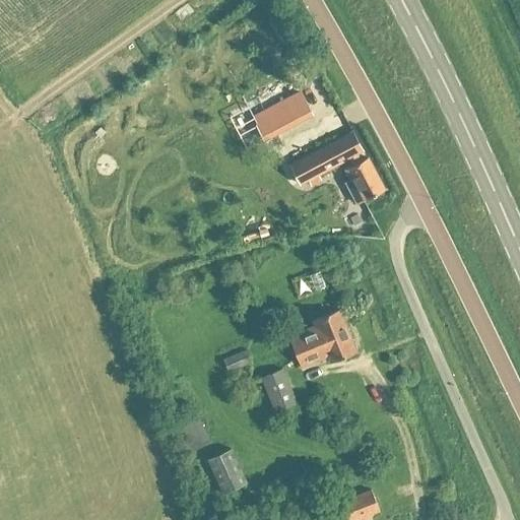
[(282,98),(296,123),(314,114),(301,88),(282,98)]
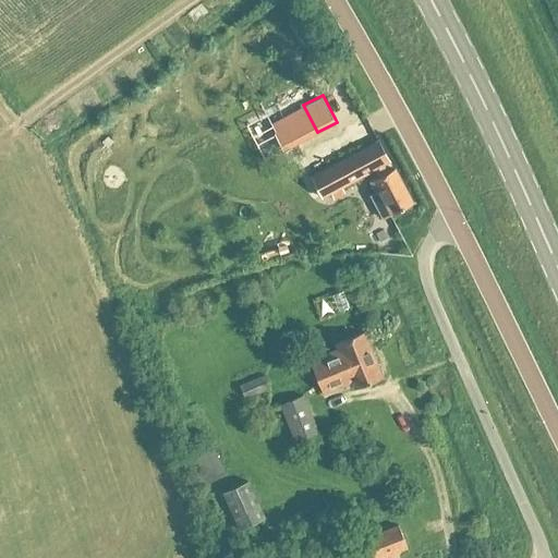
[(284,116),(270,123),(284,149),(299,143),(284,116)]
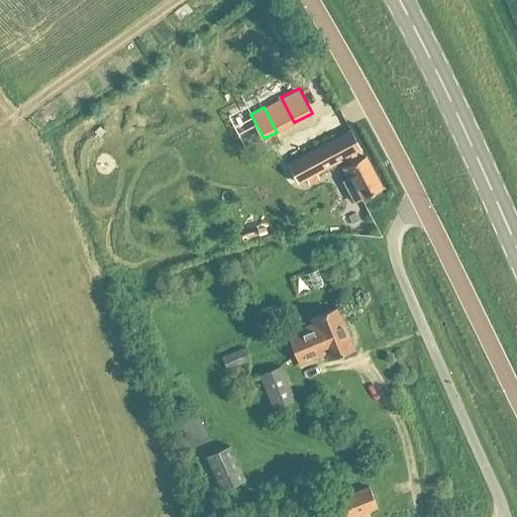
[(350,129),(309,150),(288,162),(299,182),(306,178),(308,184),(319,178),(317,173),(348,156),(352,163),(345,167),(352,180),(347,182),(356,200),(362,198),(382,188),(366,156),(364,157),(357,160),(354,152),(360,150),(360,149),(350,129)]
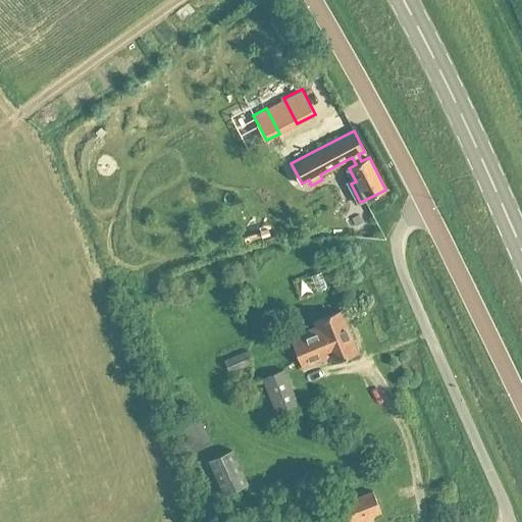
[(316,326),(290,336),(301,366),(328,356),(331,363),(357,353),(340,309),(313,319),(316,326)]
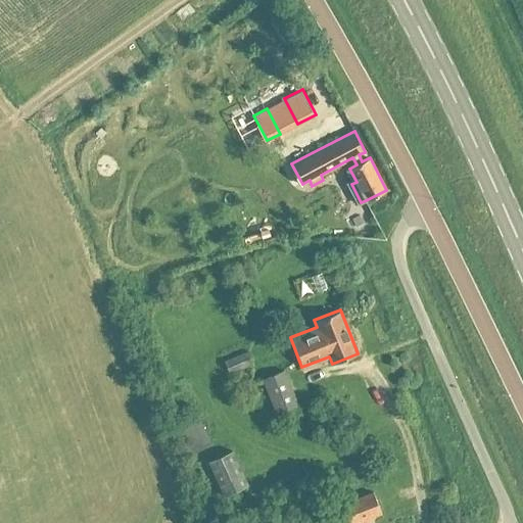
[(248,349),(226,359),(231,372),(254,363),(248,349)]
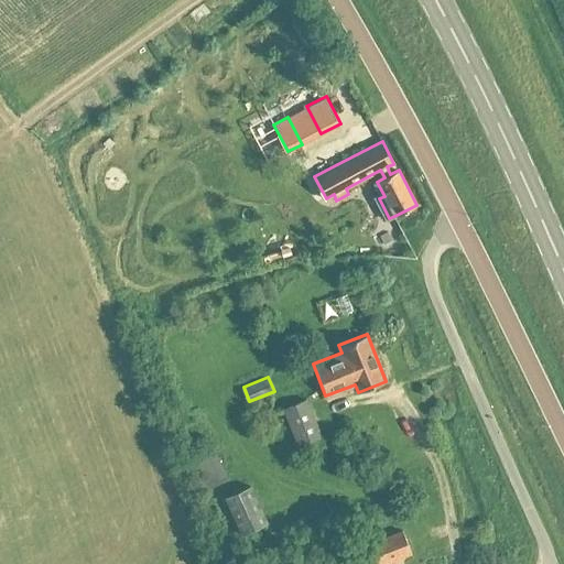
[(318,433),(304,398),(281,408),(285,418),(295,442),(318,433)]
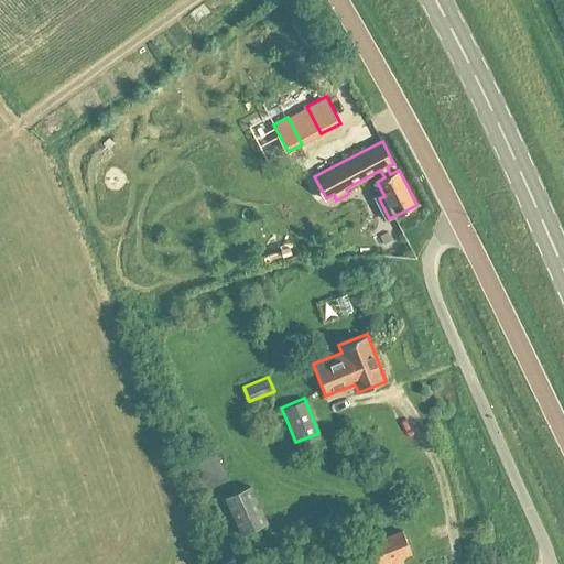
[(217,456),(197,462),(204,488),(224,483),(217,456)]
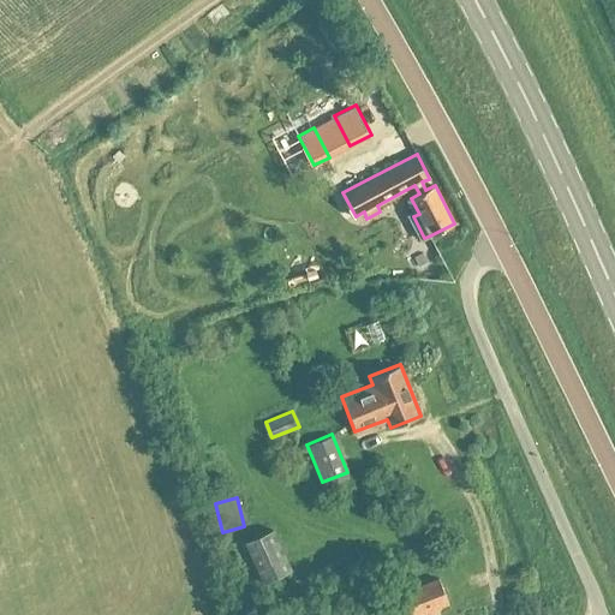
[(273,529),(244,543),(263,584),(292,569),(273,529)]
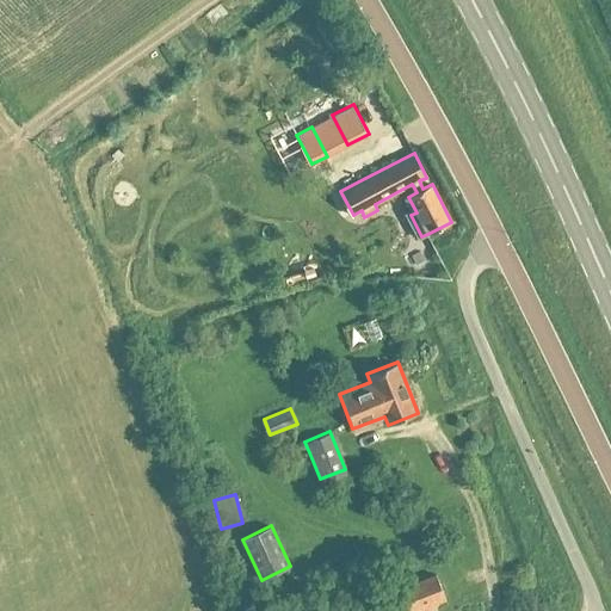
[(436,574),(399,588),(407,610),(415,610),(420,610),(432,610),(437,610),(434,604),(445,599),(436,574)]
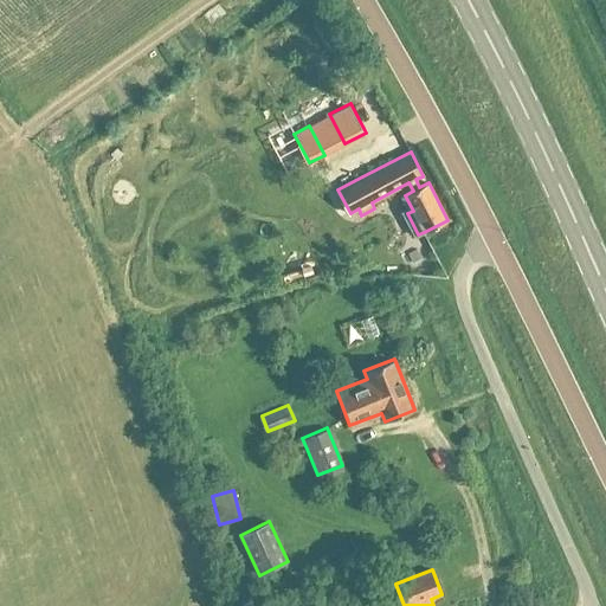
[(367,605),(363,595),(336,605),(367,605)]
